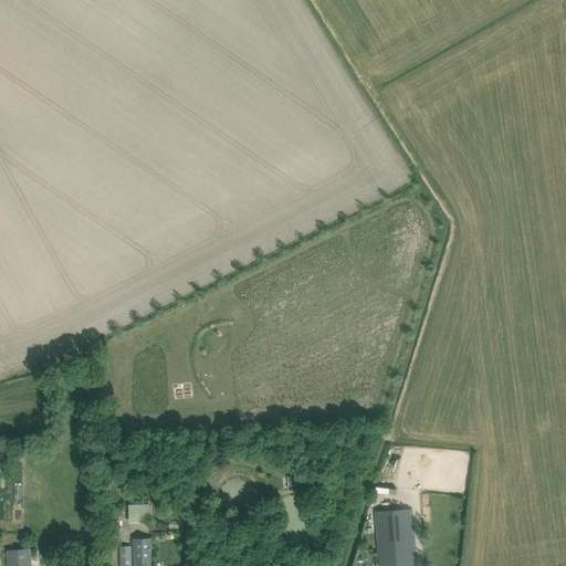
[(130,503),(130,522),(152,521),(152,502),(130,503)]
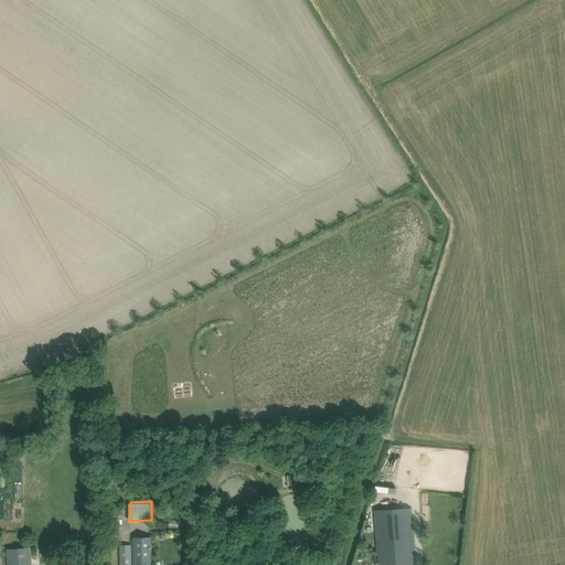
[(382,509),(375,510),(379,555),(379,564),(386,564),(414,563),(413,552),(409,507),(406,507),(382,509)]
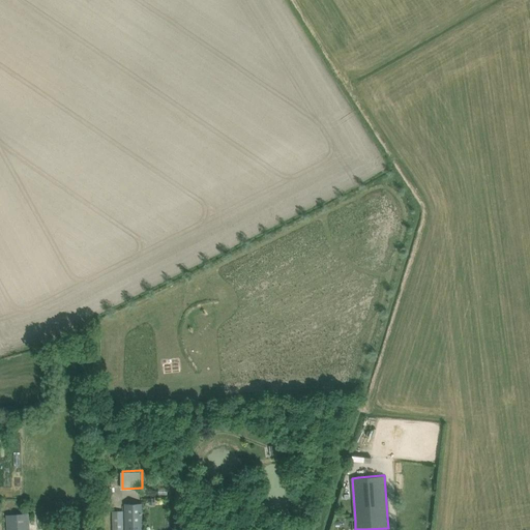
[(142,529),(142,503),(125,504),(125,529),(142,529)]
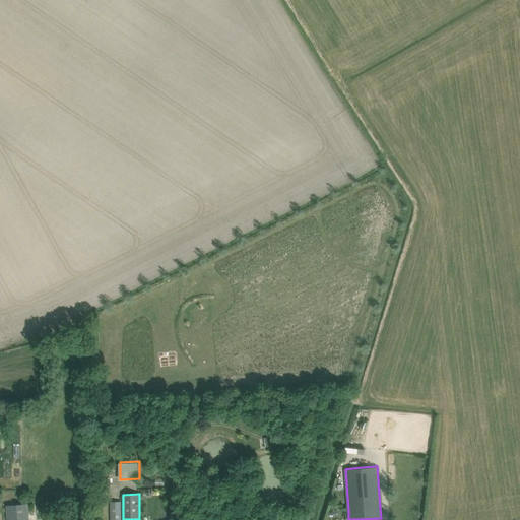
[(121,519),(121,501),(111,501),(111,519),(121,519)]
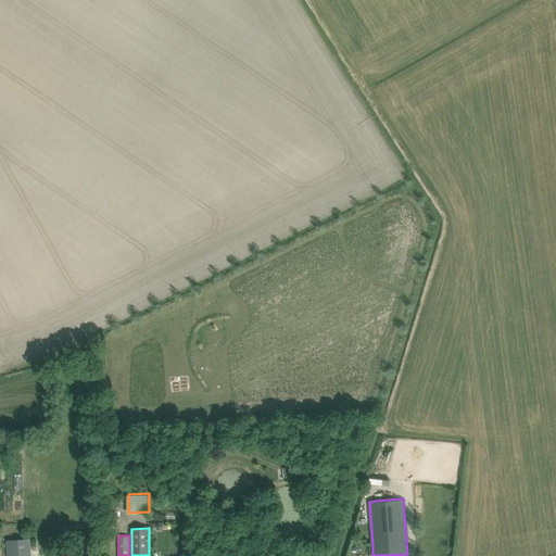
[(7,540),(7,555),(32,555),(30,538),(7,540)]
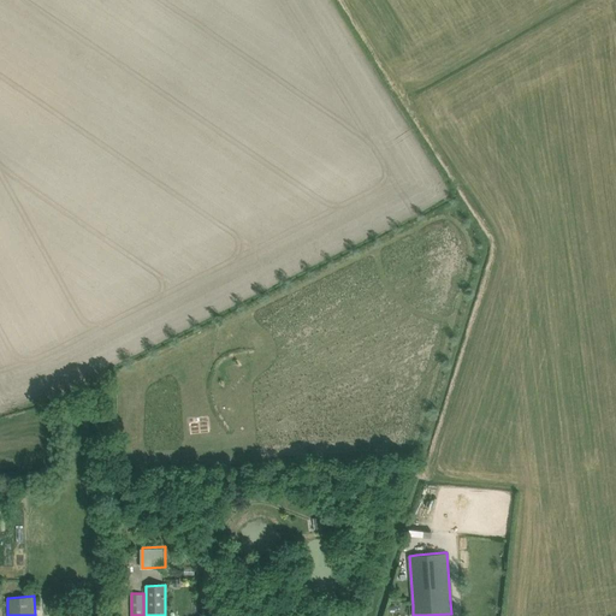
All buildings are outlined.
